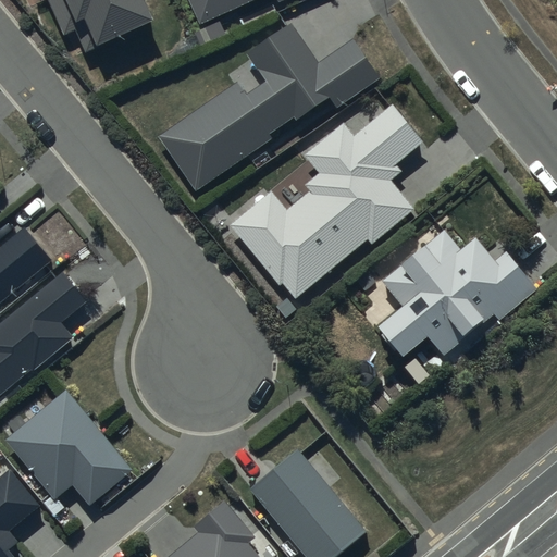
[(49,0),(64,35),(76,31),(85,51),(156,21),(146,0),(49,0)]
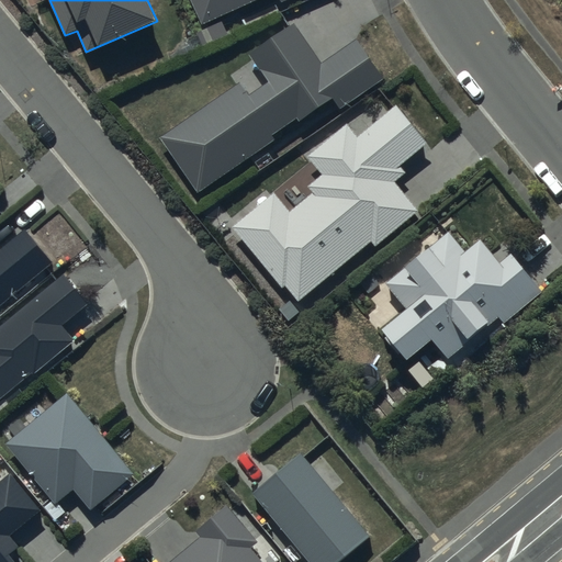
[(191,0),(203,24),(257,0),(279,0),(280,1),(283,0),(191,0)]
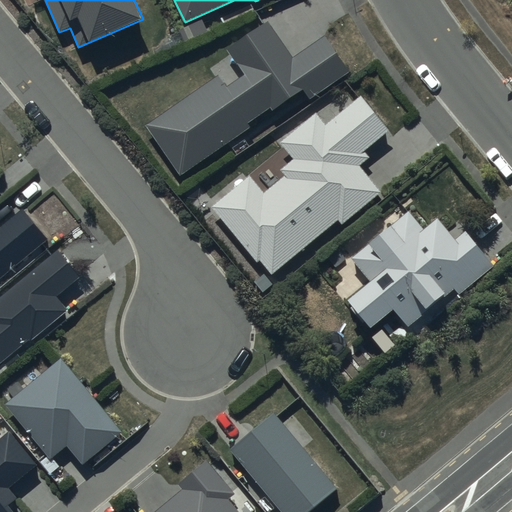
[(219,76),(147,125),(181,175),(251,128),(247,123),(271,107),(273,109),(305,88),(311,98),(350,71),(326,37),(295,58),(269,20),(227,49),(246,75),(228,88),(219,76)]
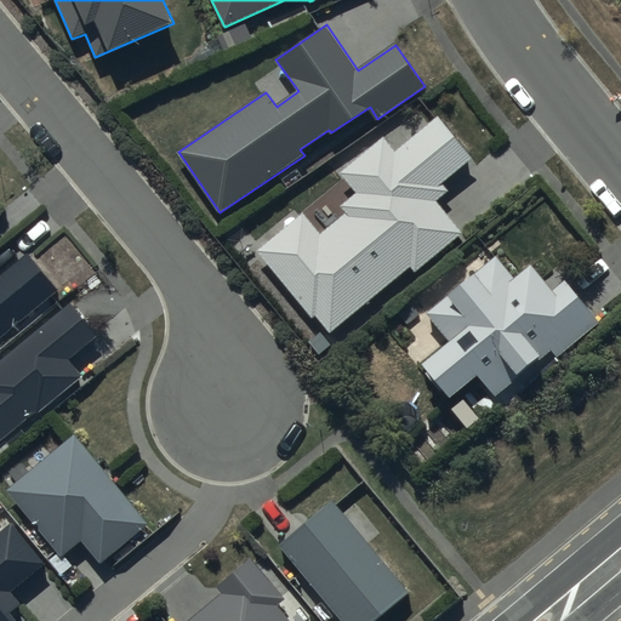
[(474,159),(438,115),(394,152),(383,137),(341,172),(358,193),(340,209),(345,214),(319,235),(302,214),(256,252),(311,318),(314,315),(330,334),(409,268),(415,275),(465,233),(438,201),(450,192),(444,184),(474,159)]
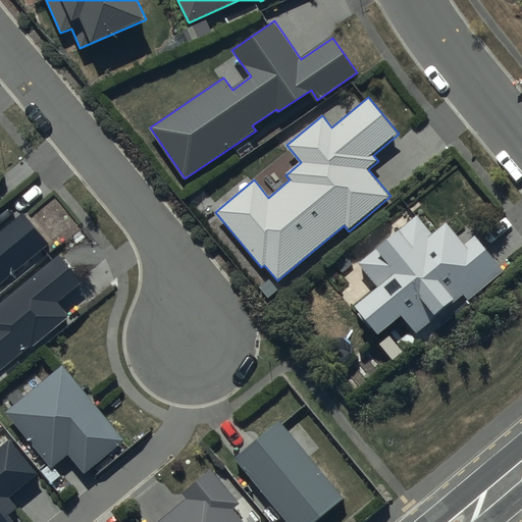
[(0,281),(47,243),(22,212),(0,230),(0,281)]
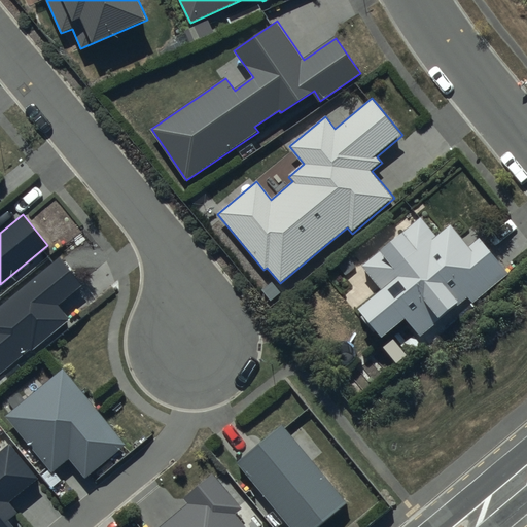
[(436,237),(419,218),(363,270),(382,290),(359,310),(386,339),(406,320),(422,338),(467,296),(475,304),(510,272),(479,238),(468,247),(449,226),(436,237)]
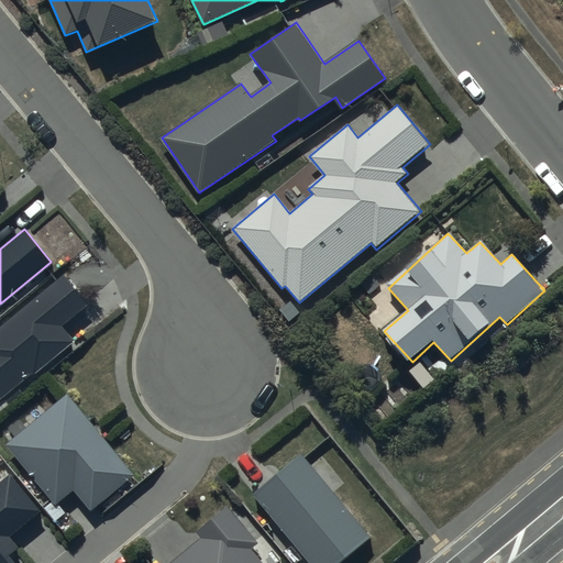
[(89,305),(64,274),(0,327),(0,401),(75,340),(63,327),(89,305)]
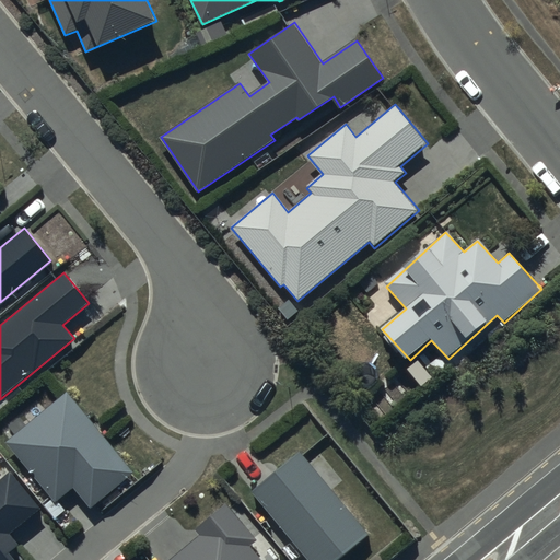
[(133,471),(66,391),(4,442),(55,501),(72,487),(90,509),(133,471)]
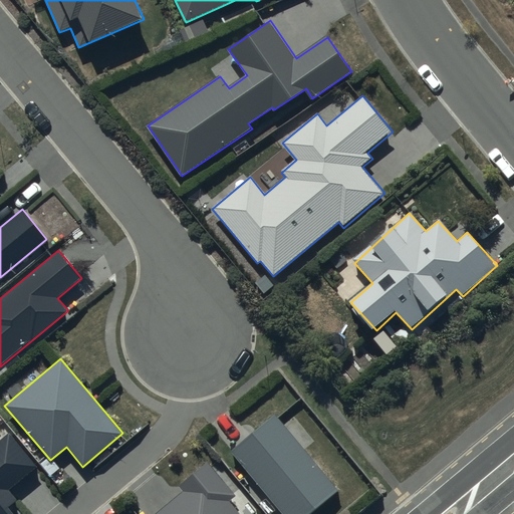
[(275,415),(231,452),(282,513),(312,513),(339,492),(275,415)]
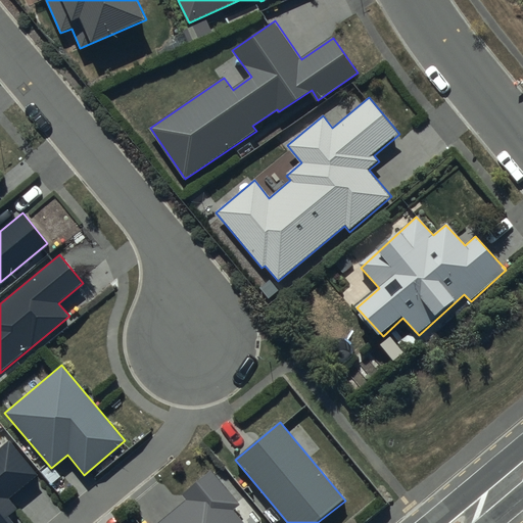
[(0,522),(11,522),(12,522),(7,516),(16,509),(9,498),(39,474),(9,438),(0,445),(0,522)]
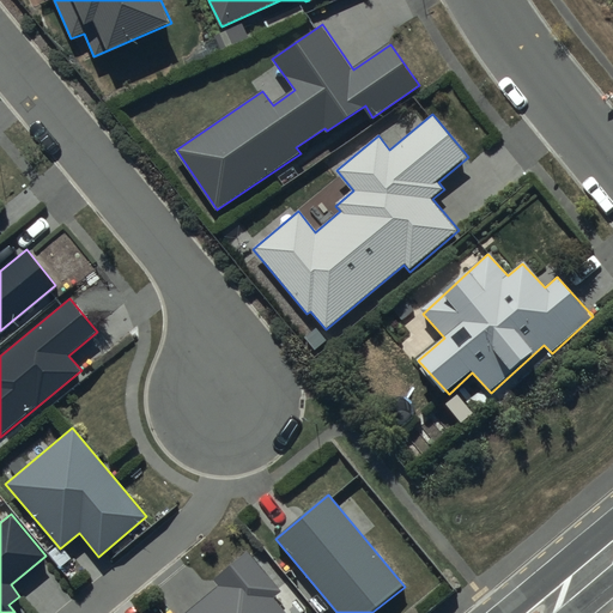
[(280,593),(246,552),(212,578),(218,586),(186,612),(286,612),(274,598),(280,593)]
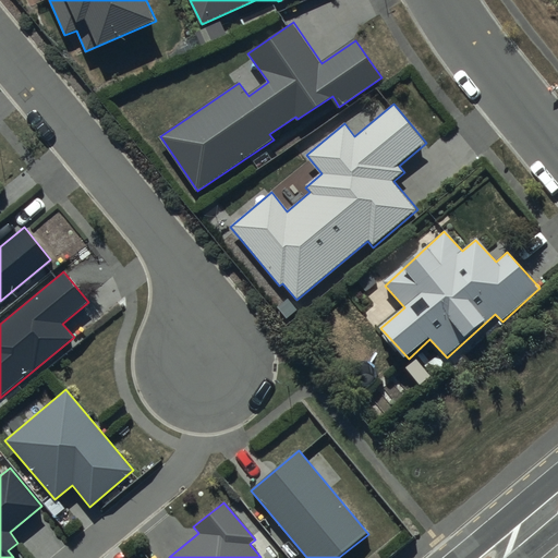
All buildings are outlined.
